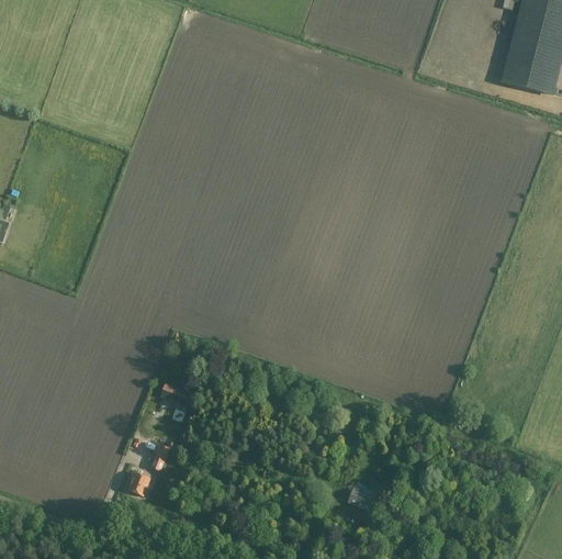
[(561,56),(561,0),(539,0),(519,77),(554,86),(561,56)]
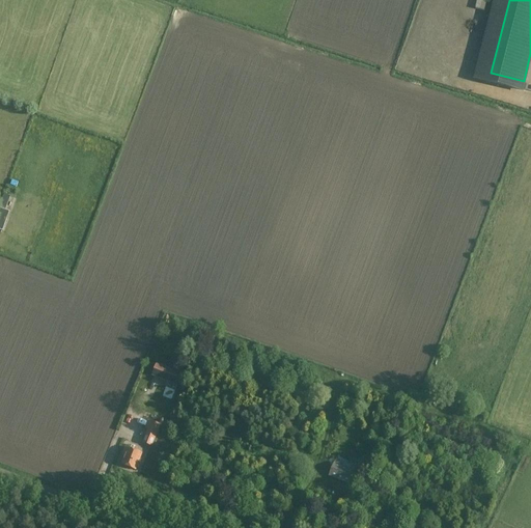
[(0,226),(2,227),(9,209),(0,204),(0,226)]
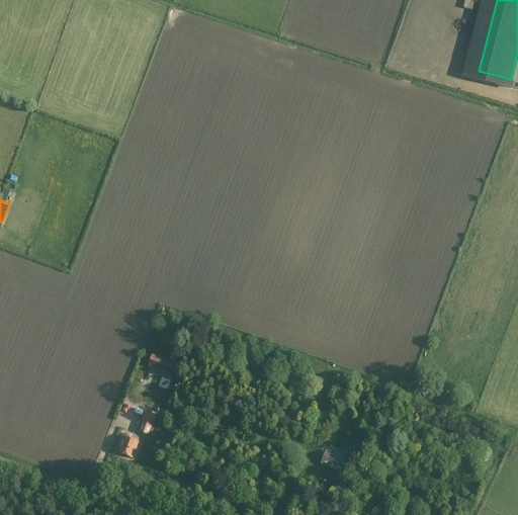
[(149,363),(172,371),(176,361),(153,353),(149,363)]
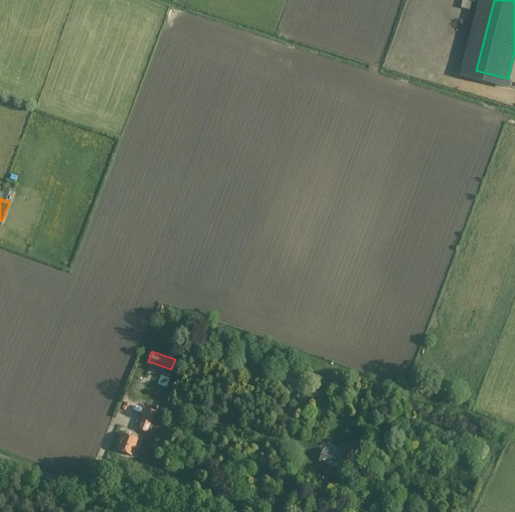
[(446,384),(446,373),(436,373),(436,385),(446,384)]
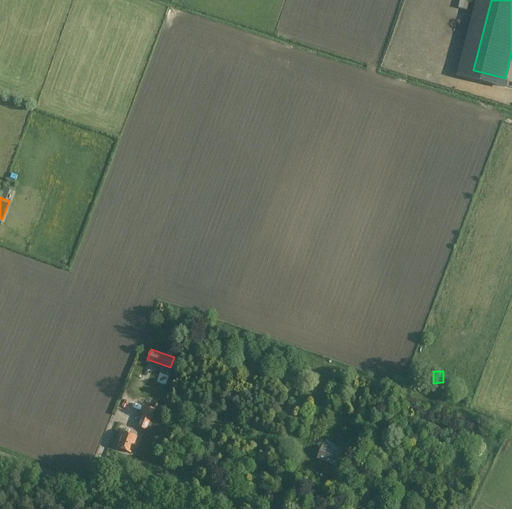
[(138,424),(146,427),(154,407),(155,408),(158,401),(155,400),(152,407),(143,403),(140,410),(143,411),(138,424)]
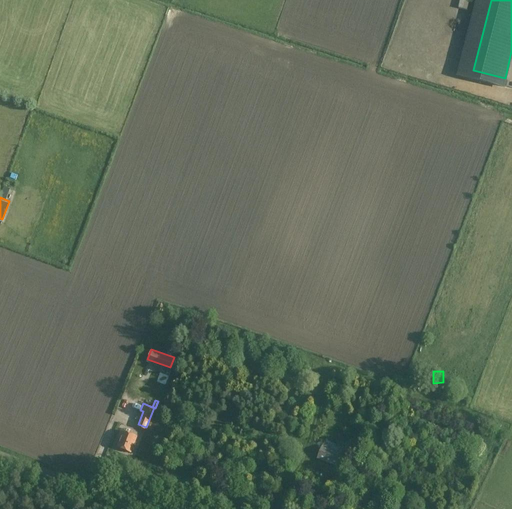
[(136,435),(120,429),(117,437),(120,438),(117,445),(130,451),(136,435)]
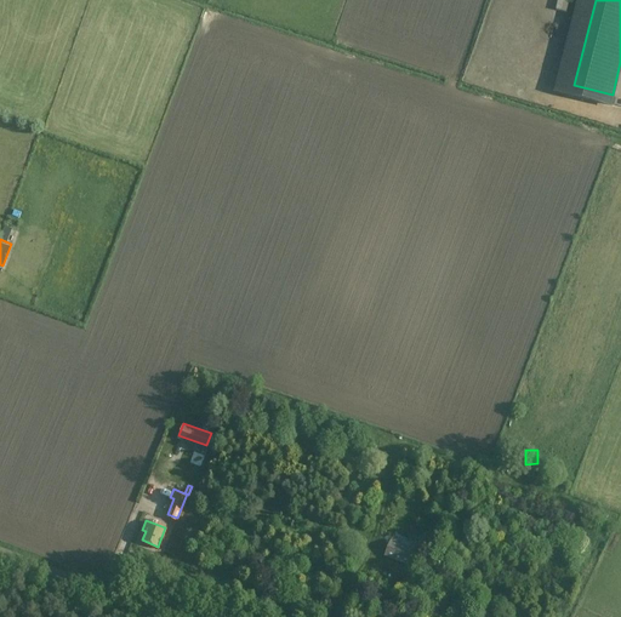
[(415,548),(391,538),(385,554),(409,564),(415,548)]
